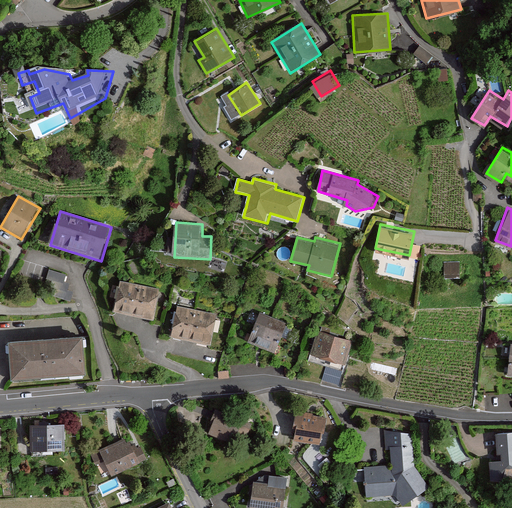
[(445,273),(461,273),(461,256),(445,257),(445,273)]
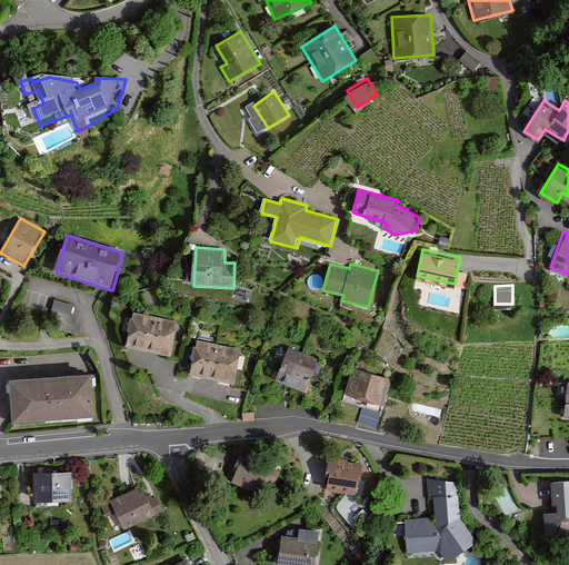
[(81,311),(72,308),(75,299),(58,295),(50,320),(77,328),(81,311)]
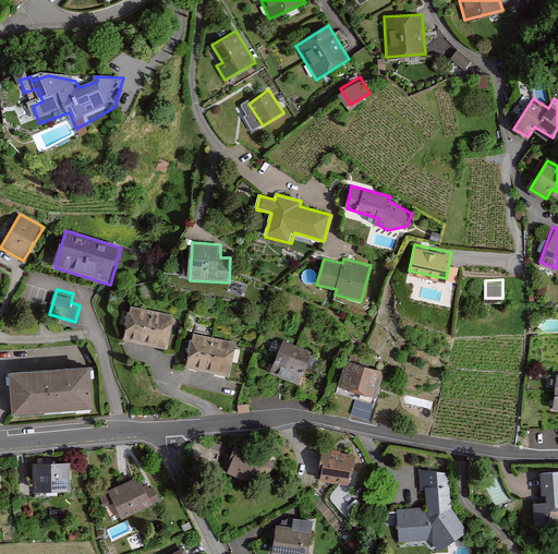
[(131,308),(123,341),(145,346),(153,312),(131,308)]
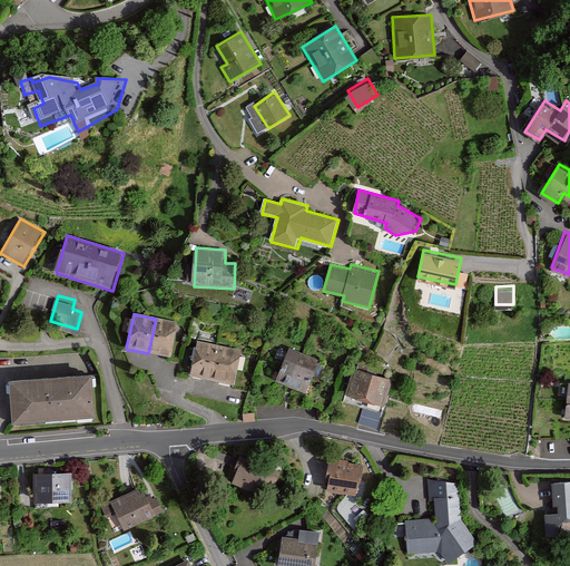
[(156,319),(148,353),(170,358),(178,323),(156,319)]
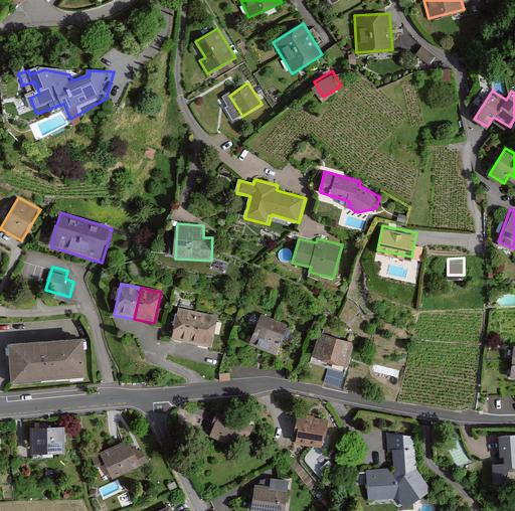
[(178,306),(171,337),(191,342),(198,311),(178,306)]
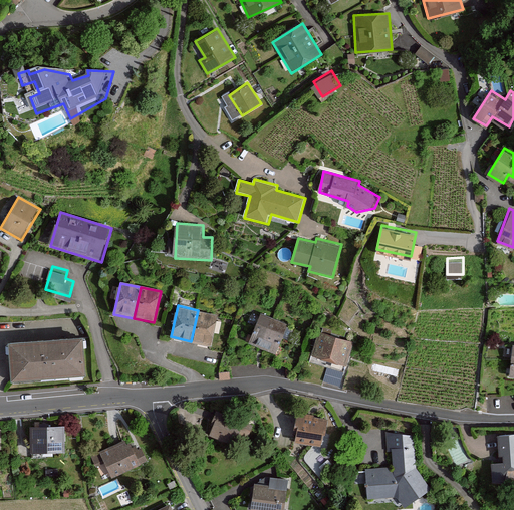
[(198,310),(191,341),(211,345),(217,314),(198,310)]
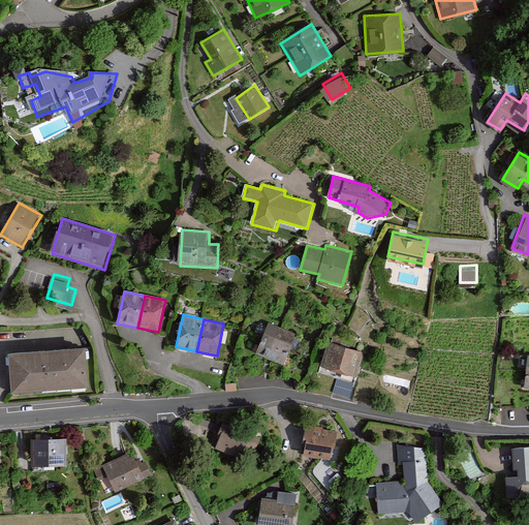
[(267,322),(255,352),(272,359),(282,328),(267,322)]
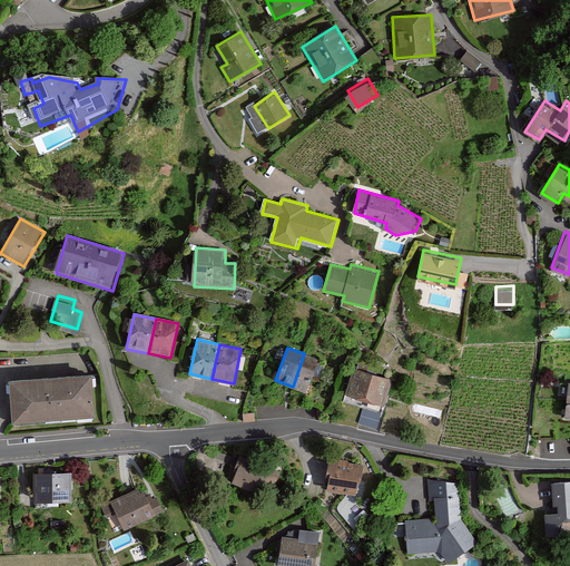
[(304,353),(293,387),(310,392),(321,360),(304,353)]
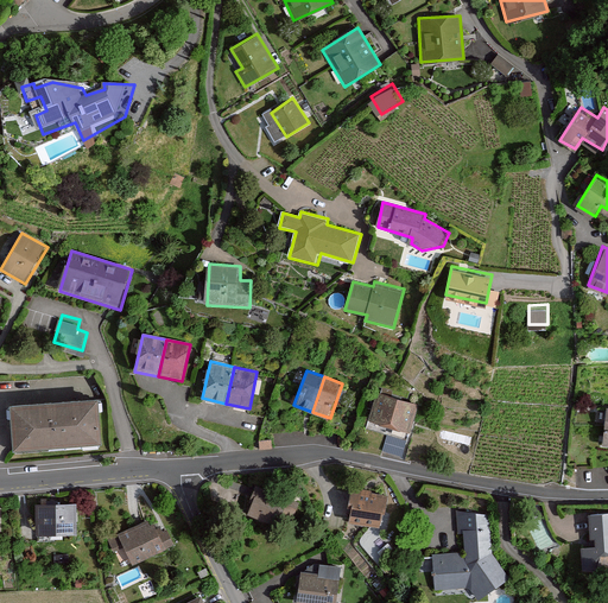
[(378,394),(371,421),(415,432),(422,404),(404,400),(407,385),(387,380),(384,395),(378,394)]
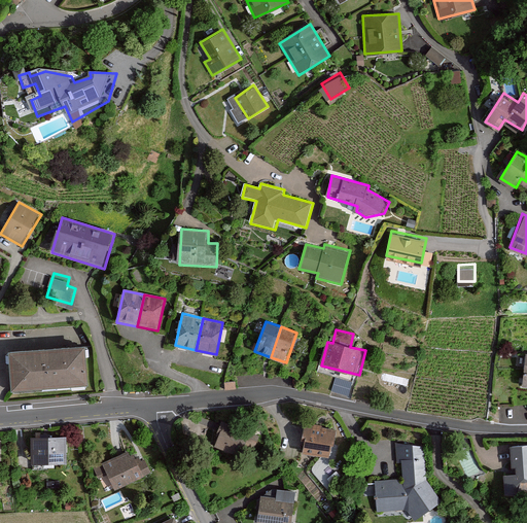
[(86,345),(8,352),(12,393),(91,386),(86,345)]
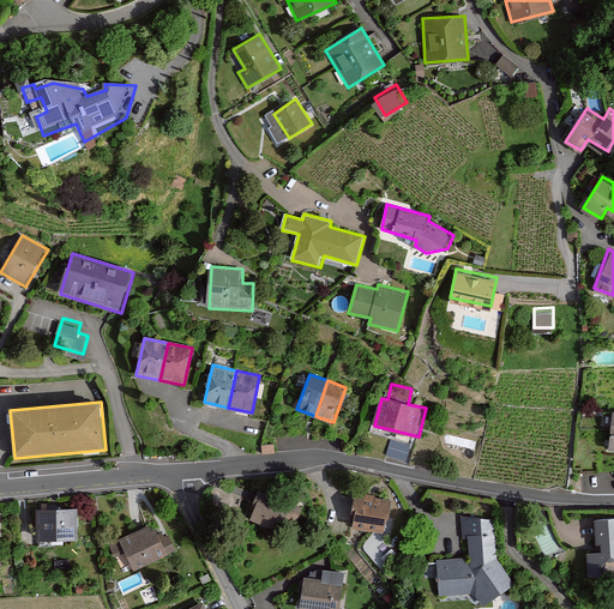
[(408,456),(411,439),(391,434),(387,451),(408,456)]
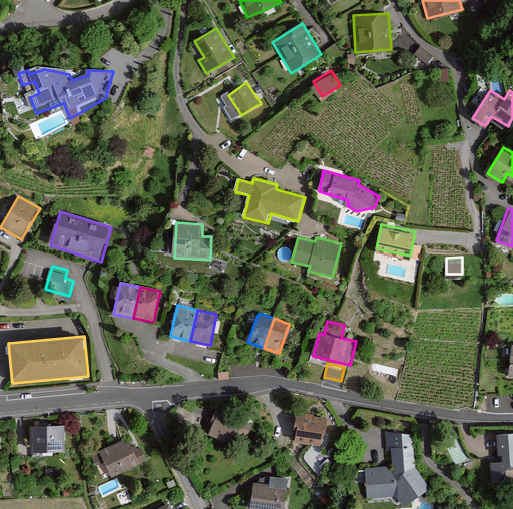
[(217,410),(209,434),(234,442),(238,429),(248,432),(252,421),(217,410)]
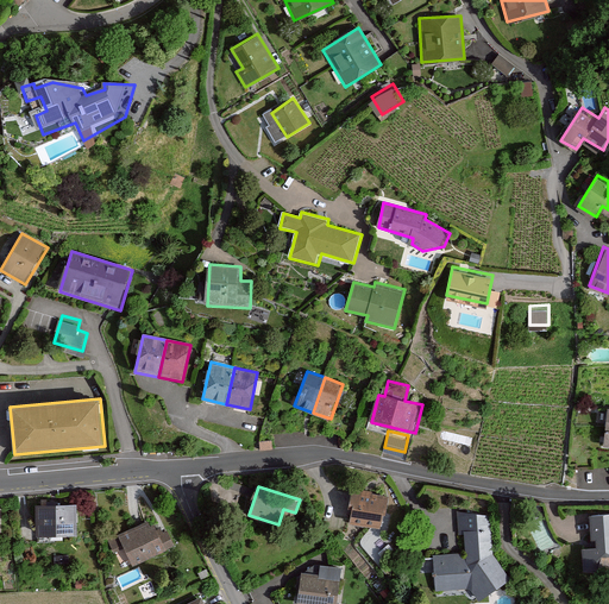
[(353,505),(350,522),(381,529),(387,497),(352,490),(350,504),(353,505)]
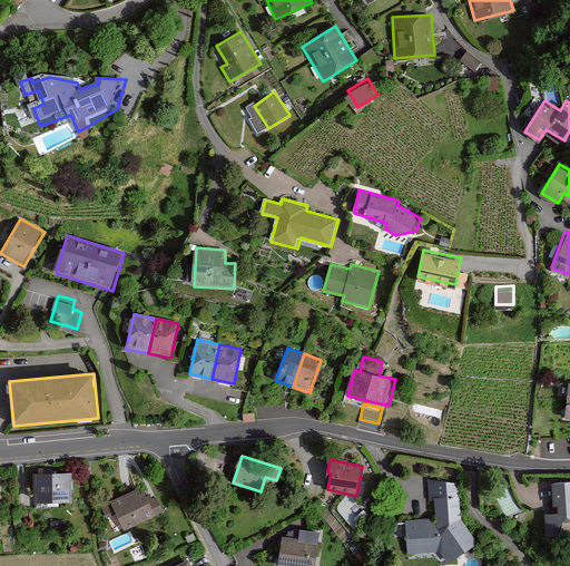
[(72,474),(35,474),(35,504),(72,504),(72,474)]
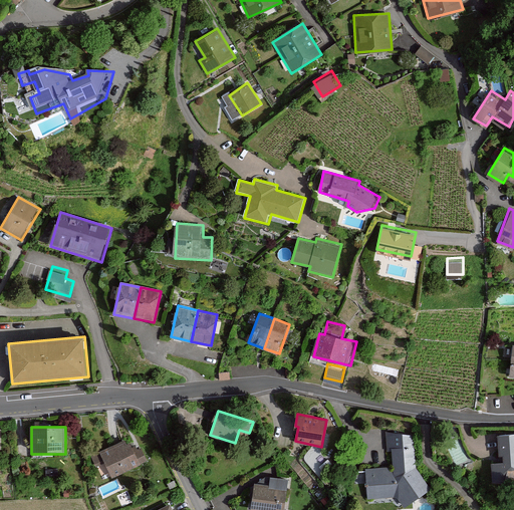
[(392,467),(365,469),(368,499),(397,496),(405,508),(431,488),(415,467),(413,435),(384,431),(386,451),(391,451),(392,467)]
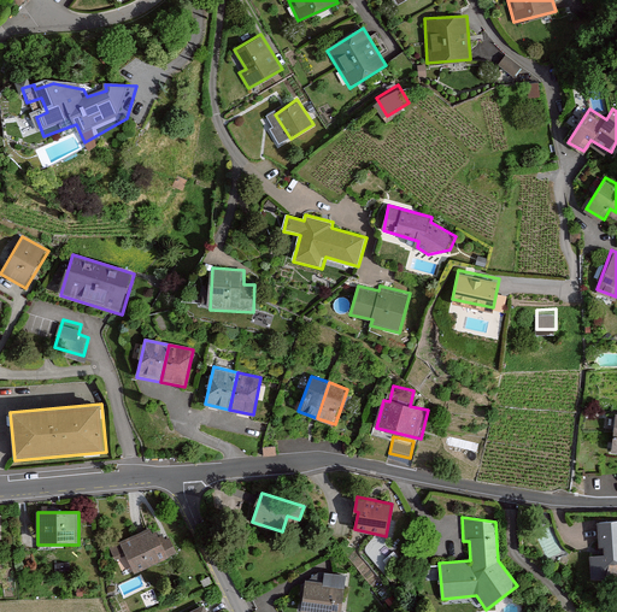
[(616,521),(600,522),(601,552),(591,553),(592,576),(616,575),(616,521)]
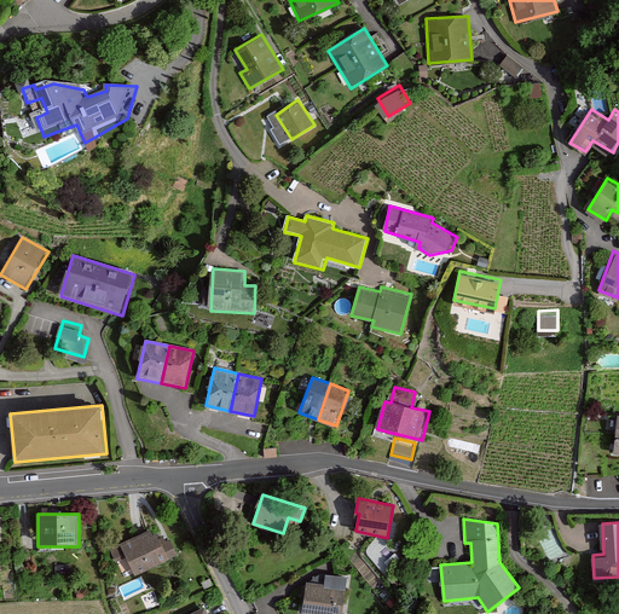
[(157,525),(108,549),(122,579),(173,555),(157,525)]
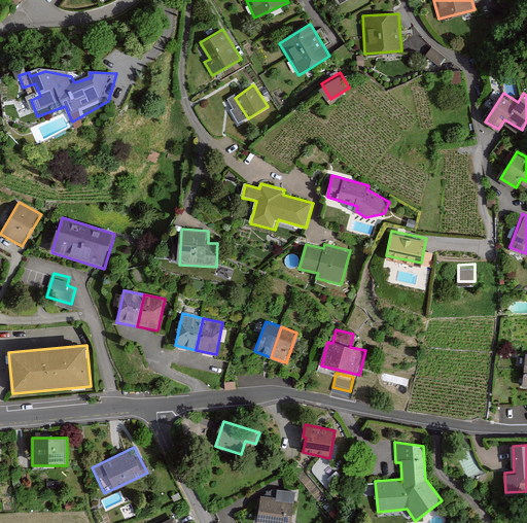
[(260,494),(255,522),(290,522),(295,490),(276,487),(275,496),(260,494)]
